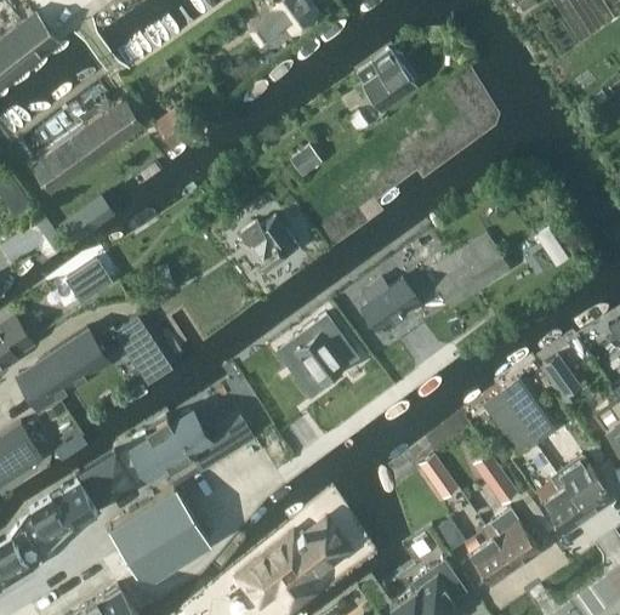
[(263,20),(251,29),(262,44),(276,34),(278,38),(280,40),(286,40),(291,36),(301,30),(306,30),(310,28),(310,23),(319,17),(306,0),(268,0),(269,1),(267,4),(261,7),(260,16),(263,20)]
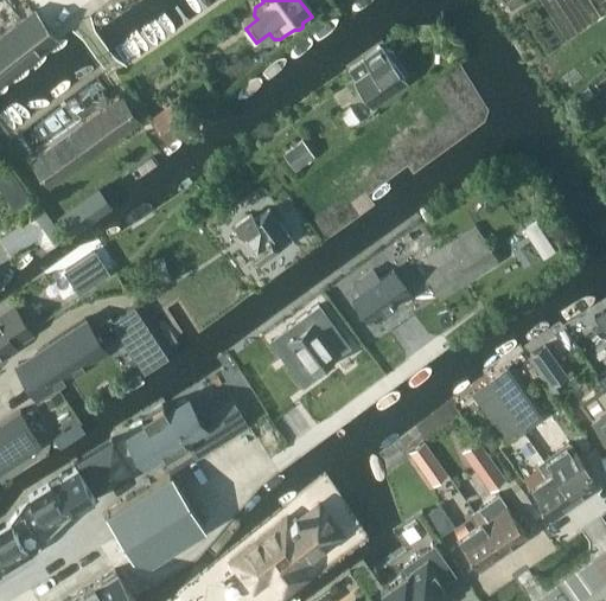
[(0,90),(58,46),(51,38),(34,16),(0,42),(0,90)]
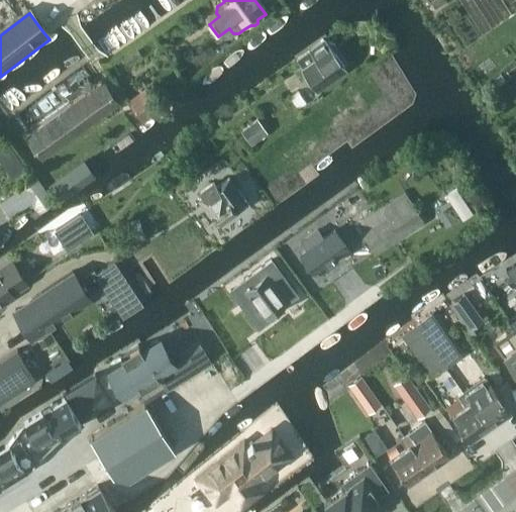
[(345,74),(325,44),(299,64),(305,73),(304,74),(318,93),(345,74)]
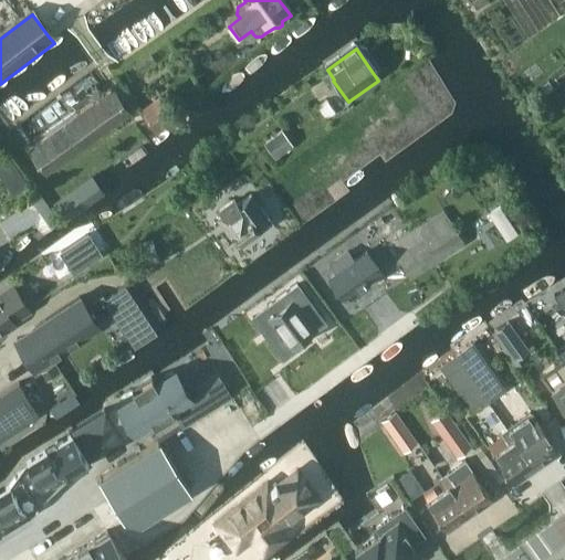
[(46,177),(131,117),(114,94),(31,154),(46,177)]
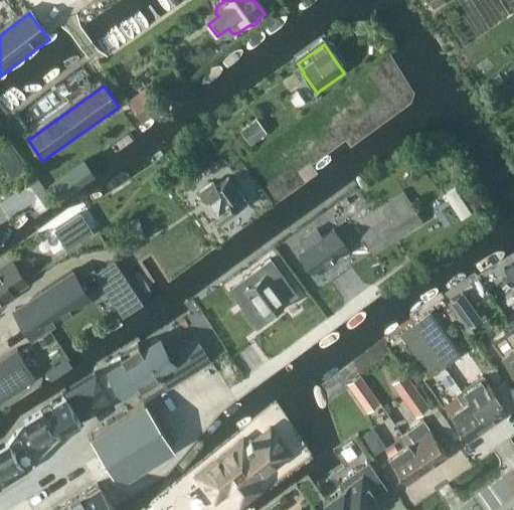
[(143,125),(161,111),(145,90),(127,104),(143,125)]
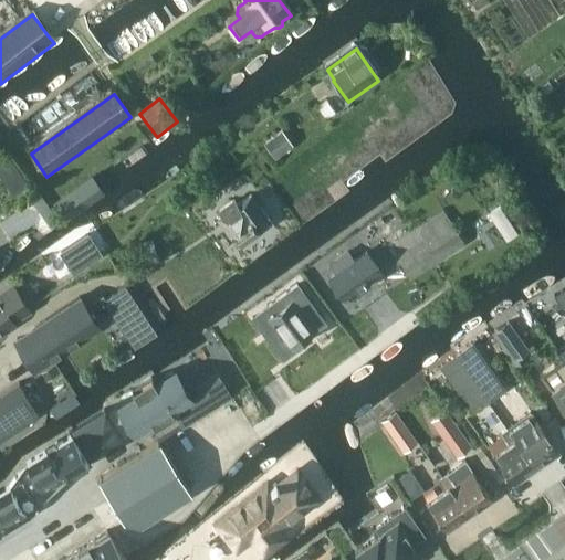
[(343,118),(330,102),(320,109),(333,126),(343,118)]
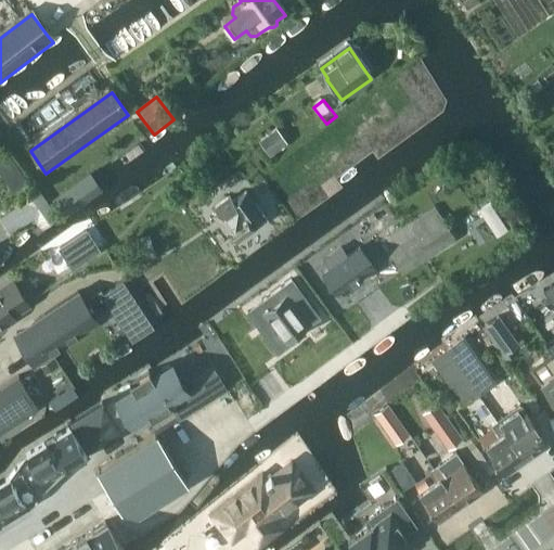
[(270,158),(288,145),(278,131),(259,144),(270,158)]
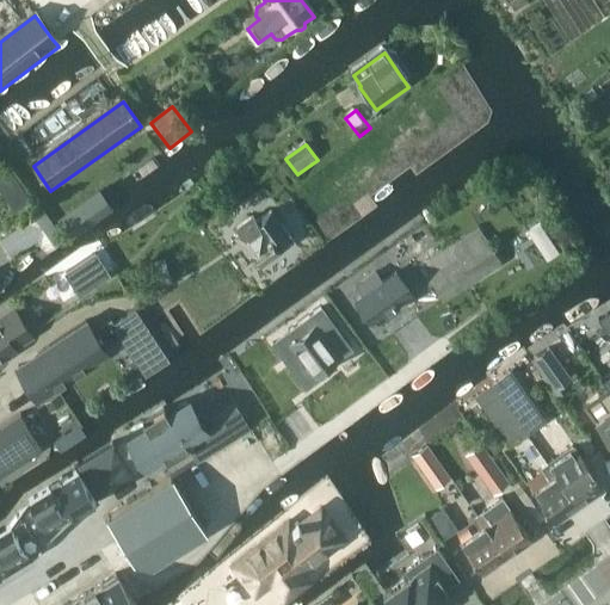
[(0,178),(0,196),(14,217),(31,205),(8,172),(0,178)]
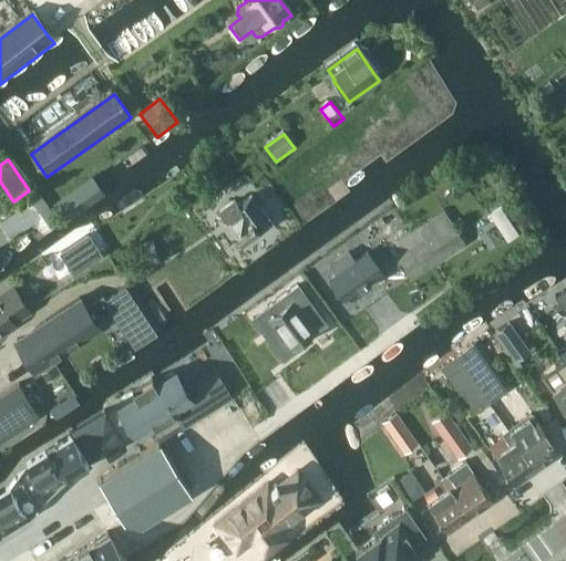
[(224,220),(219,224),(230,239),(235,236),(245,249),(259,238),(273,228),(264,215),(253,199),(239,209),(236,205),(220,216),(224,220)]
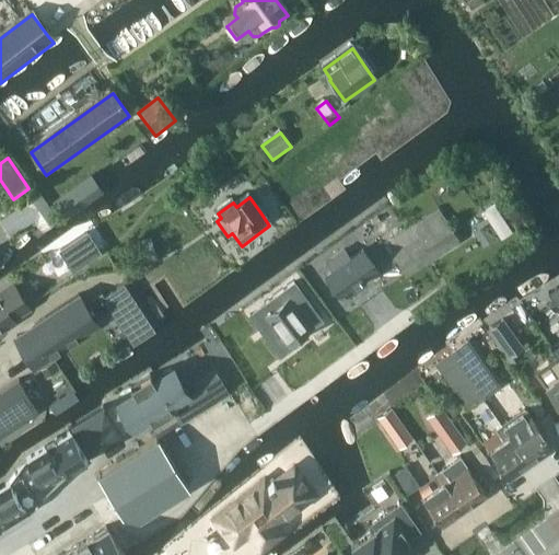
[(39,198),(1,224),(11,240),(33,226),(36,229),(38,227),(43,234),(58,223),(39,198)]
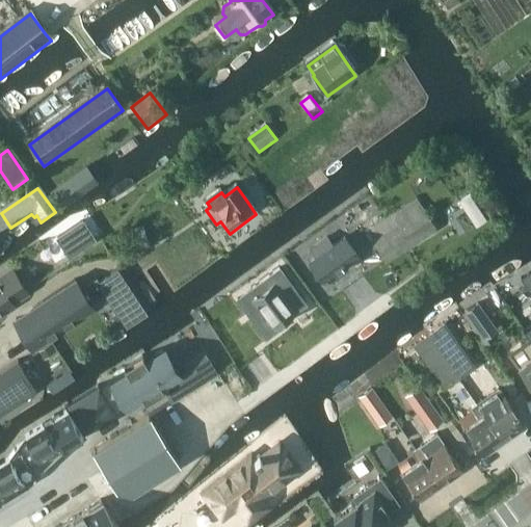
[(366,235),(388,268),(440,235),(418,201),(366,235)]
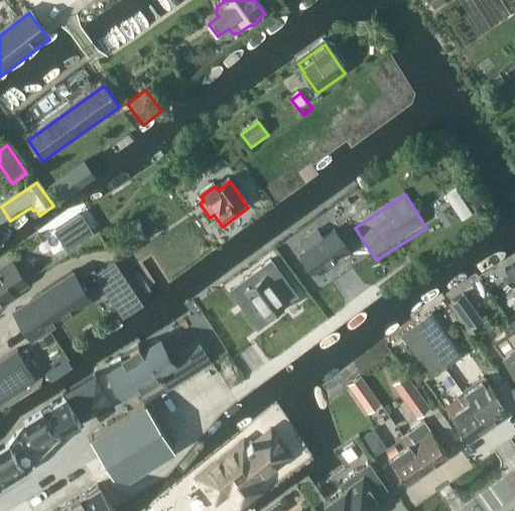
[(81,218),(56,234),(68,252),(93,236),(81,218)]
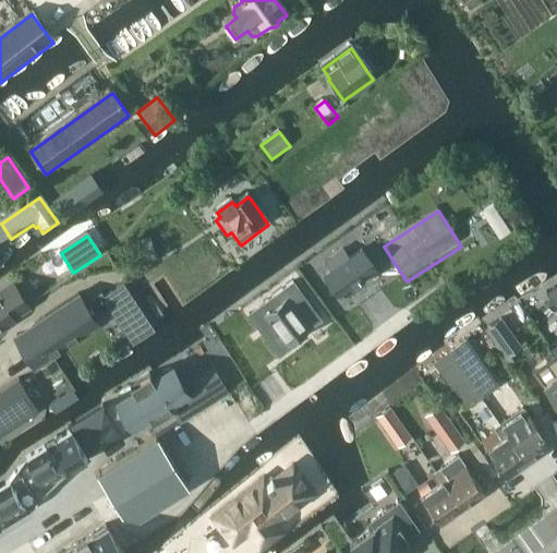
[(335,273),(326,279),(339,297),(351,288),(353,291),(354,290),(354,289),(363,283),(364,284),(365,283),(363,279),(375,271),(362,253),(350,262),(344,254),(329,265),(335,273)]
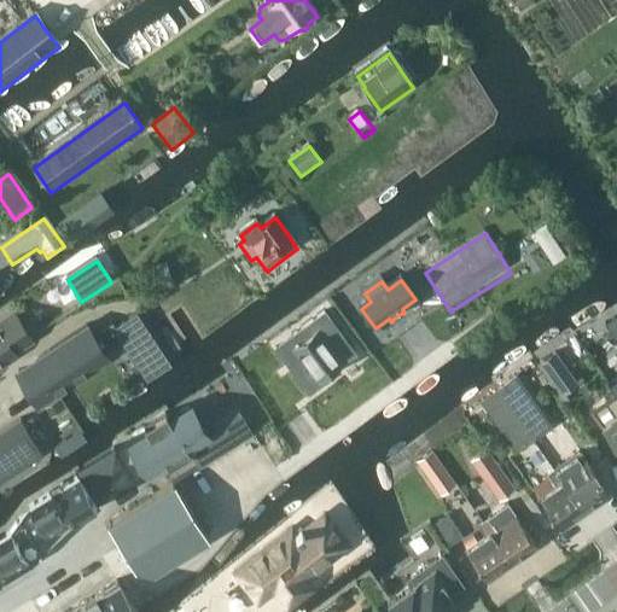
[(151,322),(166,343),(176,336),(162,315),(151,322)]
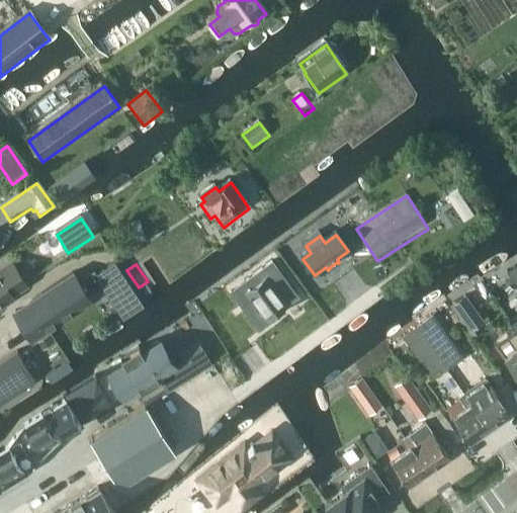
[(14,297),(28,288),(12,265),(0,272),(0,311),(16,301),(14,297)]
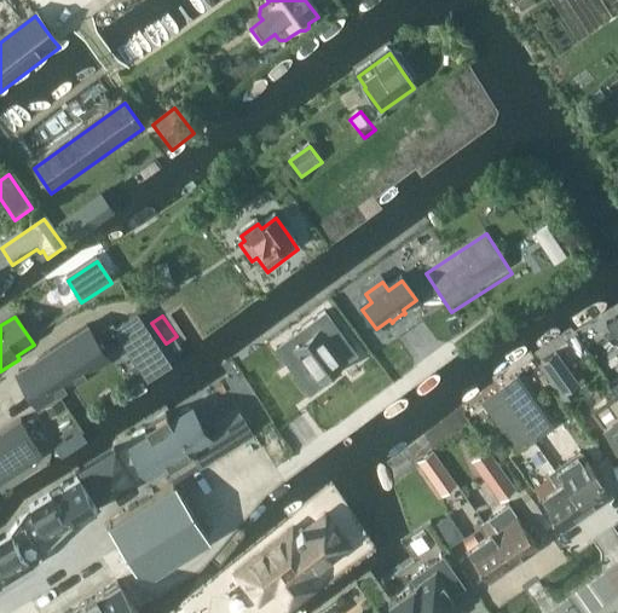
[(138,317),(116,333),(145,376),(167,362),(138,317)]
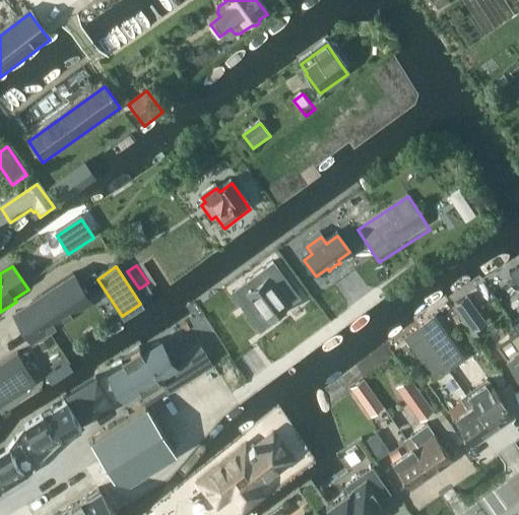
[(251,291),(242,298),(255,316),(260,313),(268,324),(270,322),(288,308),(299,302),(273,266),(257,278),(247,285),(251,291)]
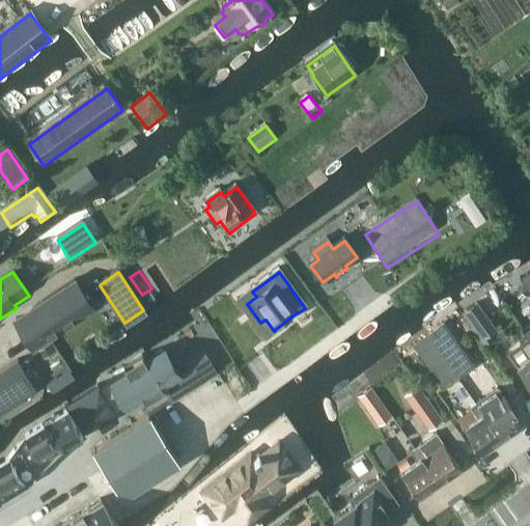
[(42,312),(19,328),(33,351),(75,324),(72,320),(90,307),(76,284),(38,308),(42,312)]
